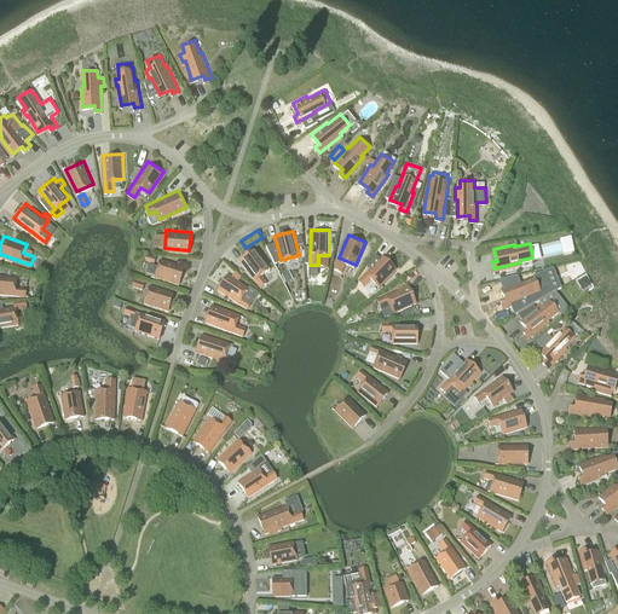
[(255,245),(241,258),(261,285),(269,281),(263,272),(270,266),(255,245)]
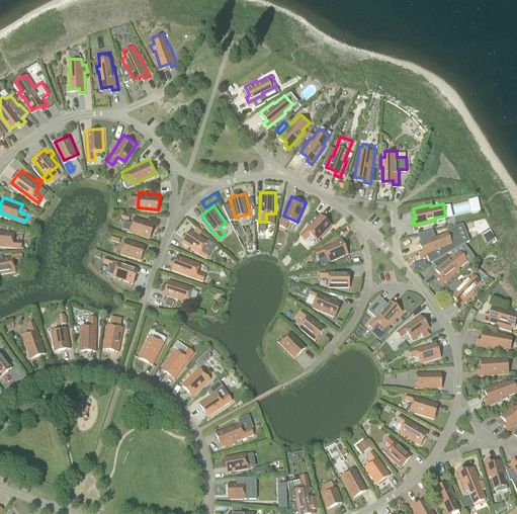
[(332,223),(321,211),(299,233),(306,238),(311,232),(317,238),(332,223)]
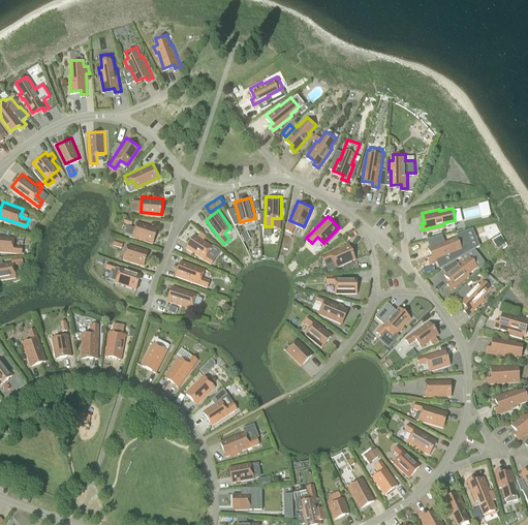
[(153,241),(158,225),(137,219),(133,235),(153,241)]
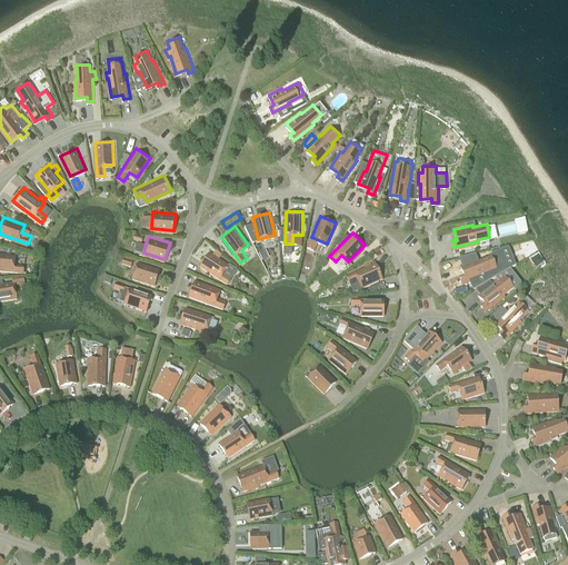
[(229,261),(219,256),(222,251),(216,247),(213,251),(210,249),(201,264),(228,281),(230,277),(222,271),(229,261)]
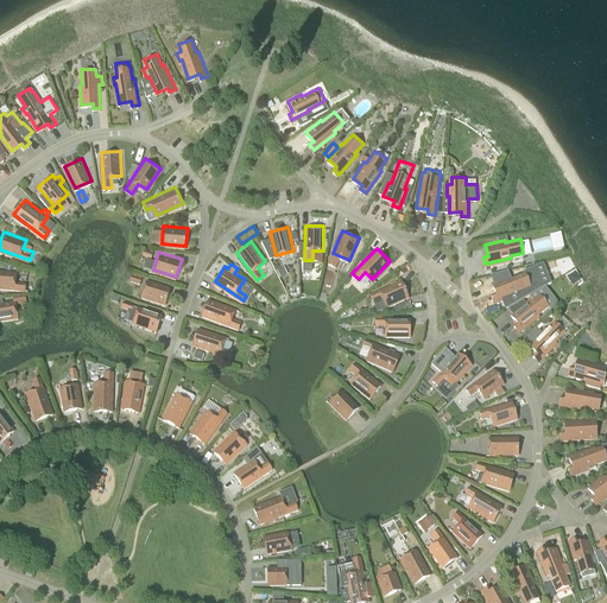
[(0,267),(0,285),(26,289),(27,280),(16,279),(17,270),(0,267)]
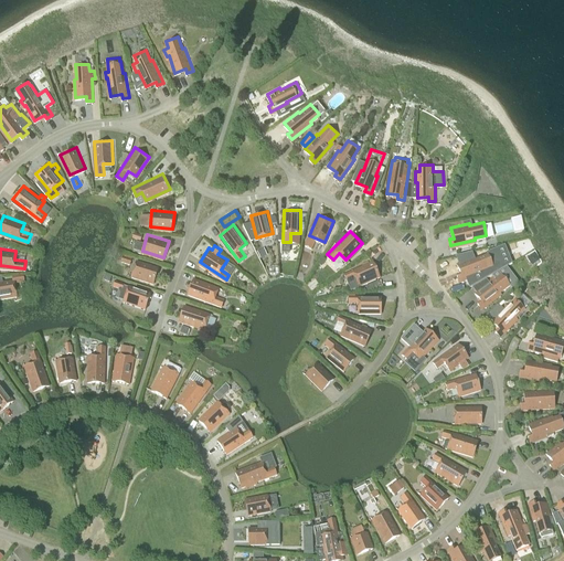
[(130,263),(134,254),(125,251),(121,260),(130,263)]
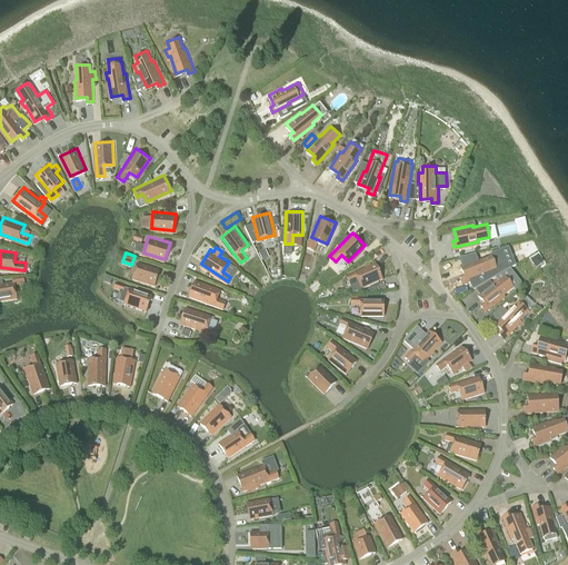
[(486,270),(497,266),(492,253),(479,258),(478,256),(460,263),(465,274),(460,275),(464,281),(487,271),(486,270)]
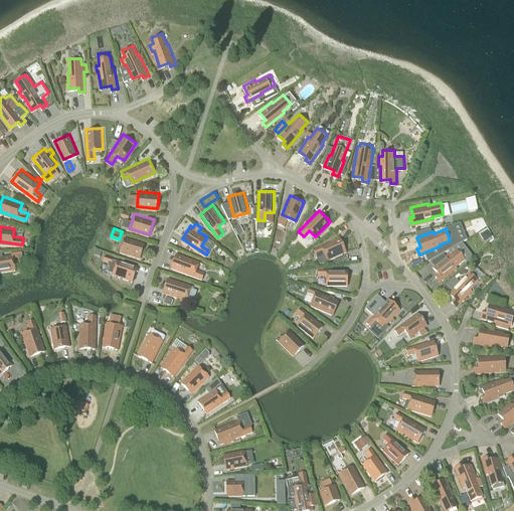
[(140,257),(145,241),(125,235),(121,249),(140,257)]
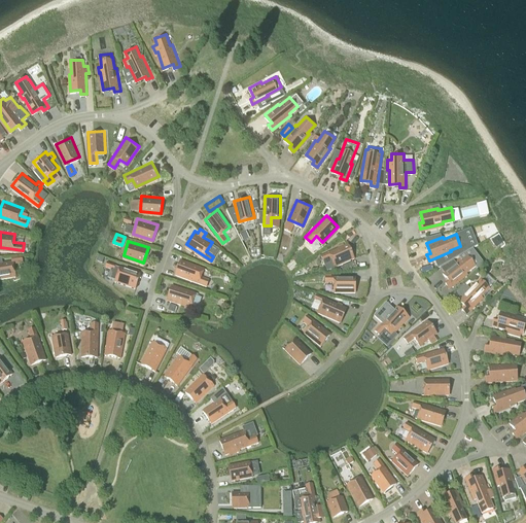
[(355,255),(348,241),(321,253),(324,259),(331,256),(336,264),(355,255)]
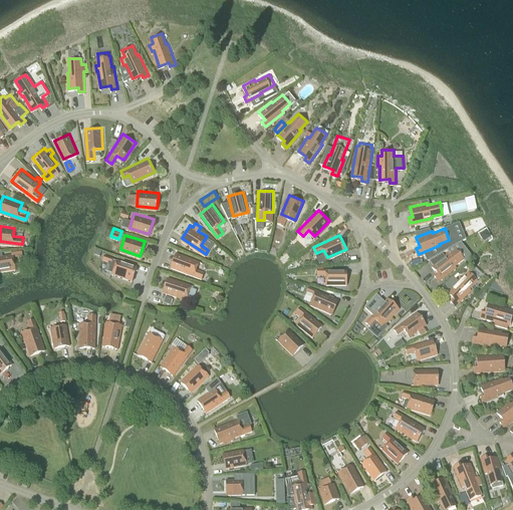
[(455,264),(464,257),(457,247),(447,255),(445,254),(432,264),(438,272),(435,274),(439,279),(457,265),(455,264)]
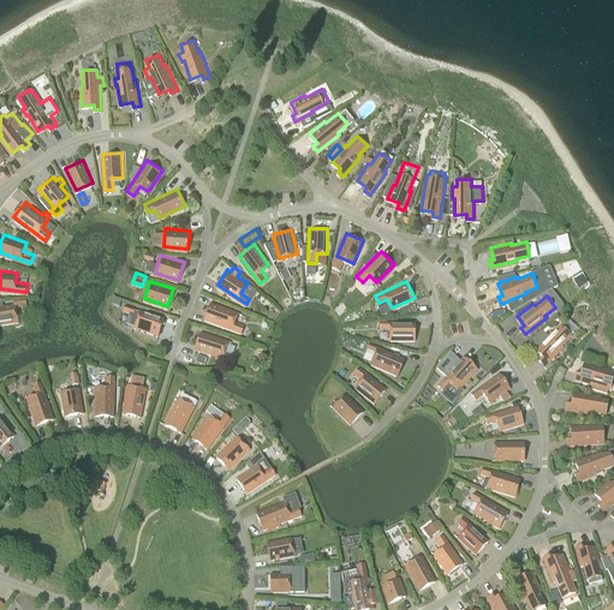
[(212,300),(206,317),(242,332),(245,323),(236,320),(239,310),(212,300)]
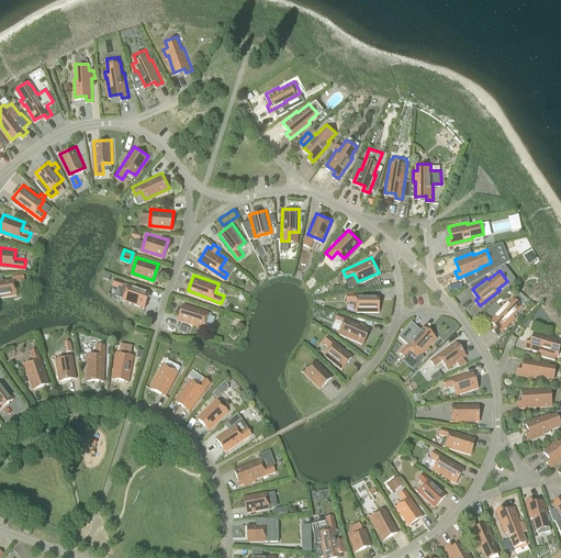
[(0,277),(0,294),(18,292),(14,276),(0,277)]
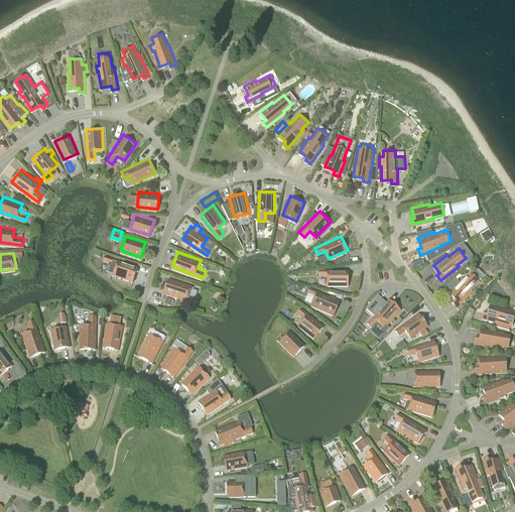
[(104,259),(112,262),(114,256),(106,253),(104,259)]
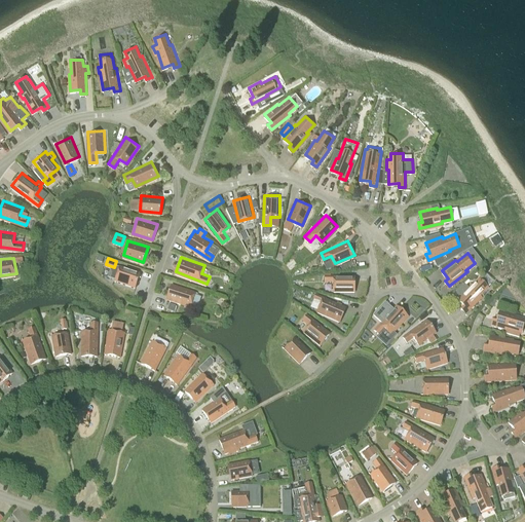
[(136,285),(141,270),(120,263),(115,278),(136,285)]
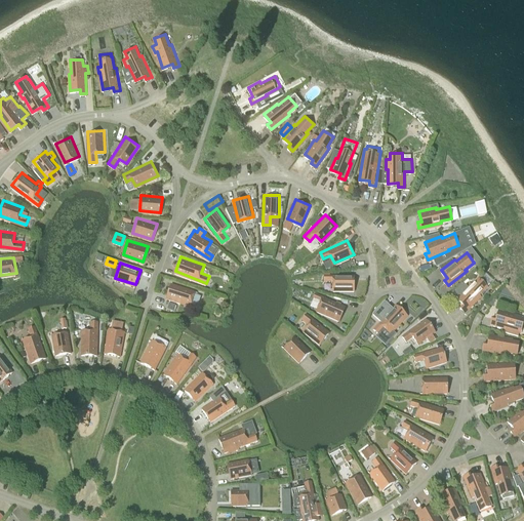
[(355,288),(355,273),(325,273),(325,277),(333,277),(333,288),(355,288)]
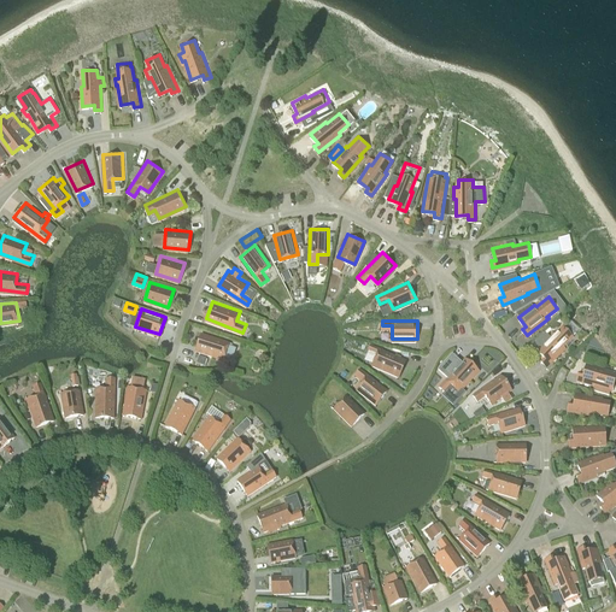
[(573,334),(576,330),(567,321),(552,335),(550,334),(537,348),(545,357),(541,360),(546,365),(565,346),(564,343),(573,334)]
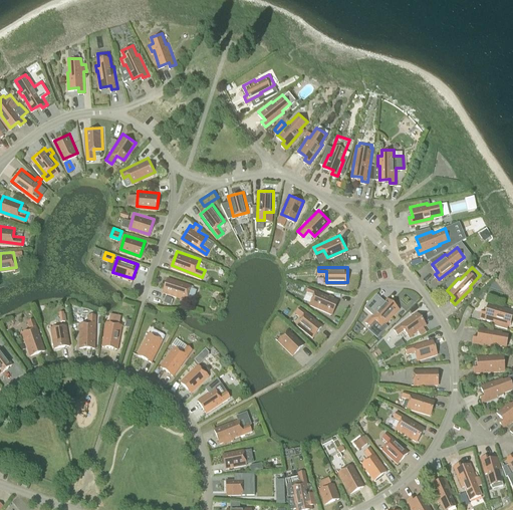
[(187,297),(192,283),(169,275),(164,290),(187,297)]
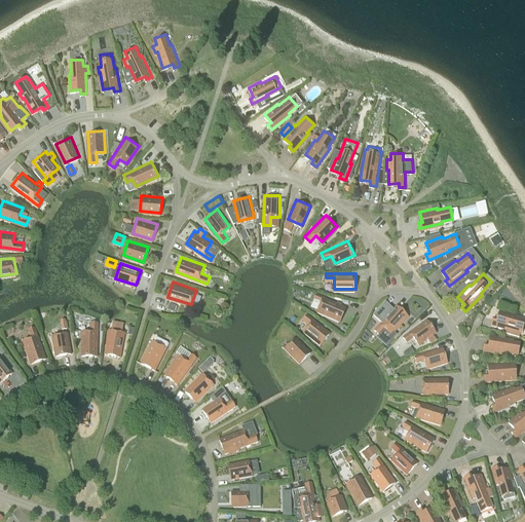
[(340,320),(346,304),(316,292),(314,296),(322,299),(317,309),(340,320)]
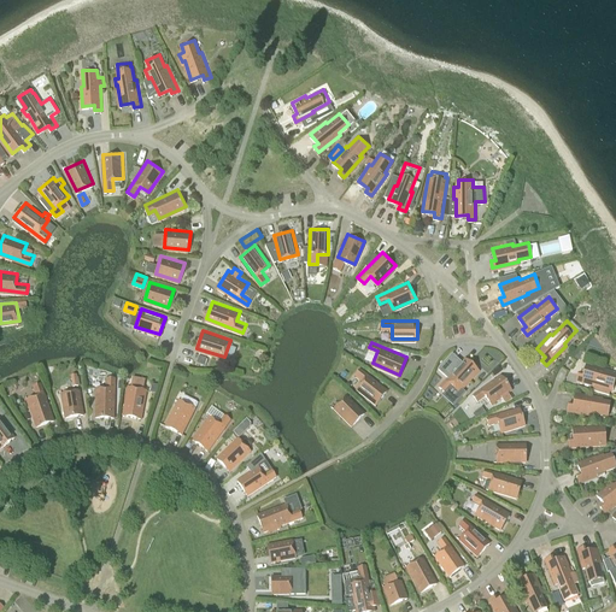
[(480,368),(465,355),(463,359),(452,349),(438,366),(447,375),(440,384),(445,389),(452,382),(461,389),(480,368)]
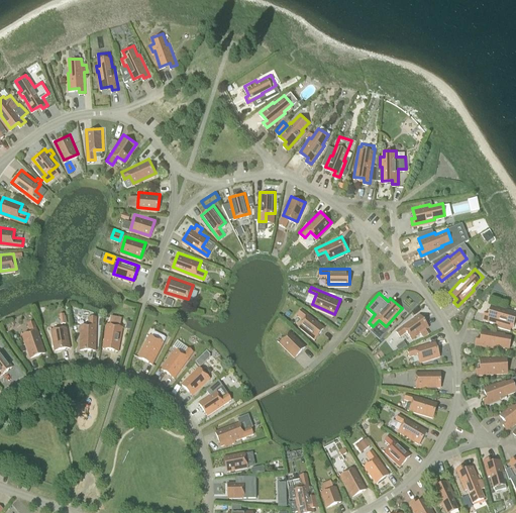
[(513,325),(515,316),(515,309),(492,302),(489,312),(485,310),(484,316),(513,325)]
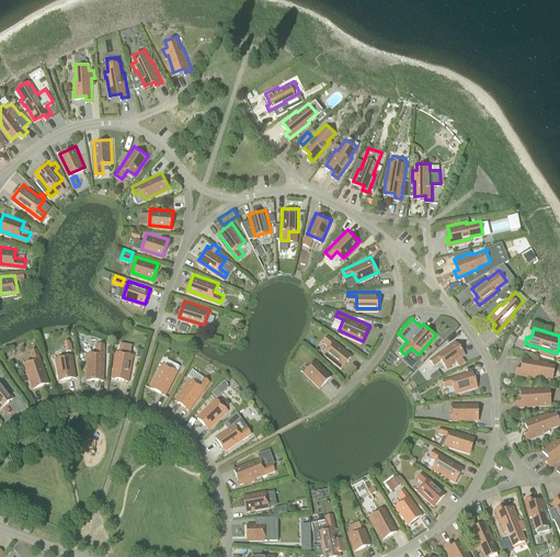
[(324,352),(342,366),(353,352),(335,339),(328,332),(323,338),(330,344),(324,352)]
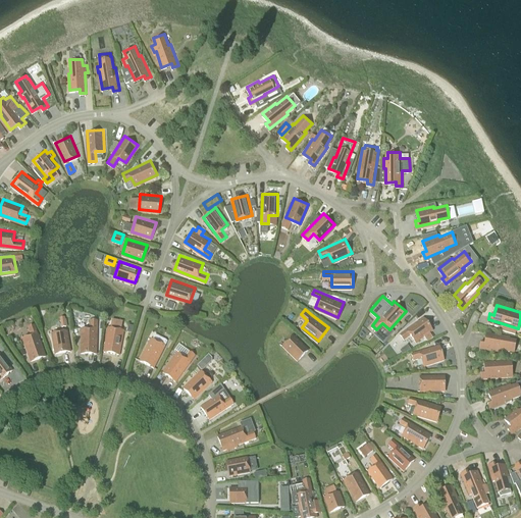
[(433,327),(424,315),(401,331),(404,338),(411,332),(416,340),(425,333),(428,339),(434,335),(430,329),(433,327)]
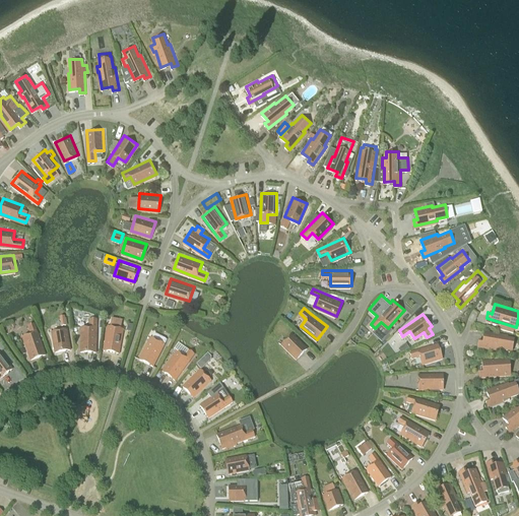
[(96,349),(98,317),(90,317),(90,325),(81,325),(81,349),(96,349)]
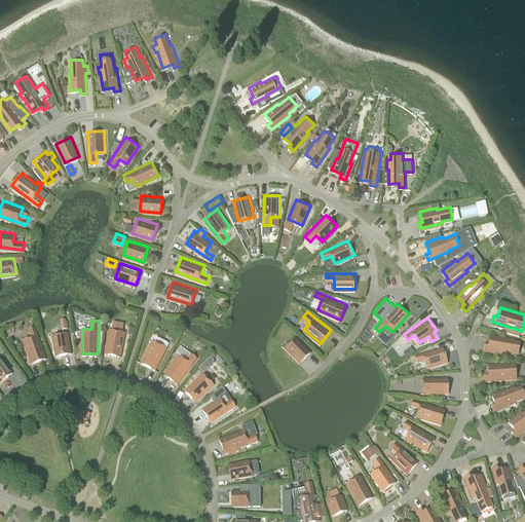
[(32,362),(46,356),(35,324),(28,327),(31,335),(24,338),(32,362)]
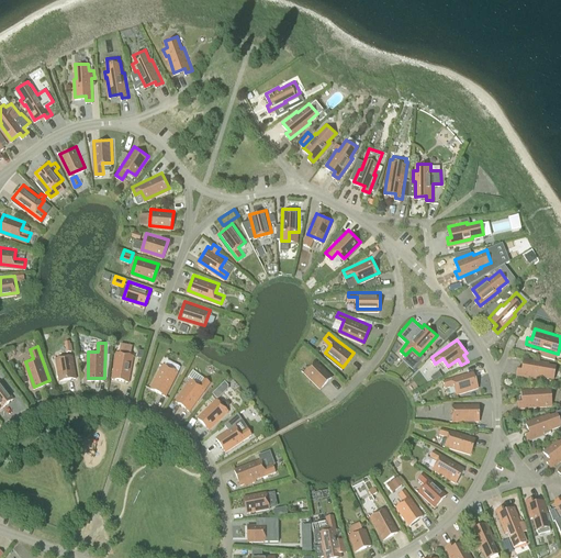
[(112,376),(130,379),(134,354),(118,350),(112,376)]
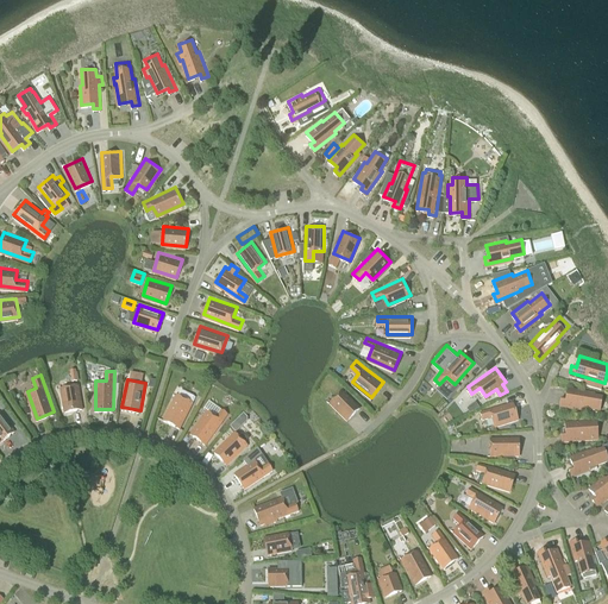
[(64,409),(83,407),(79,382),(61,385),(64,409)]
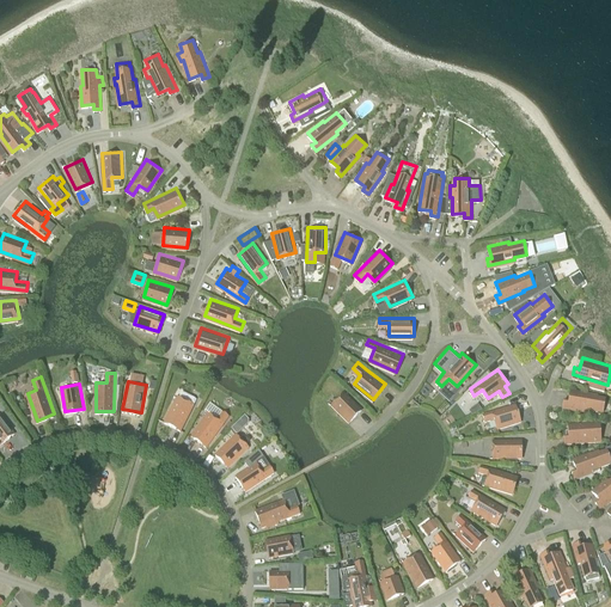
[(604,410),(606,396),(591,392),(591,390),(572,387),(569,398),(564,398),(563,405),(590,410),(591,408),(604,410)]
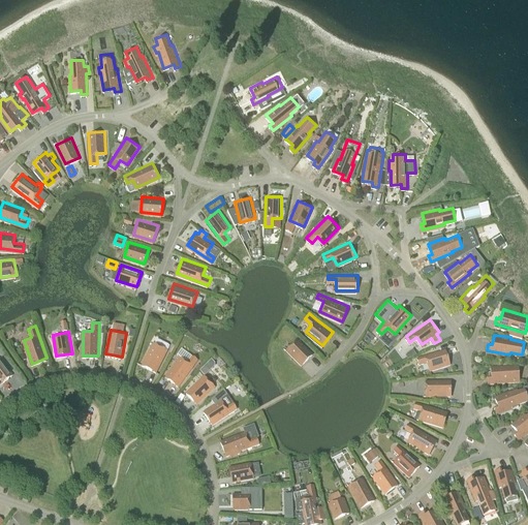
[(302,363),(313,351),(298,337),(286,348),(302,363)]
